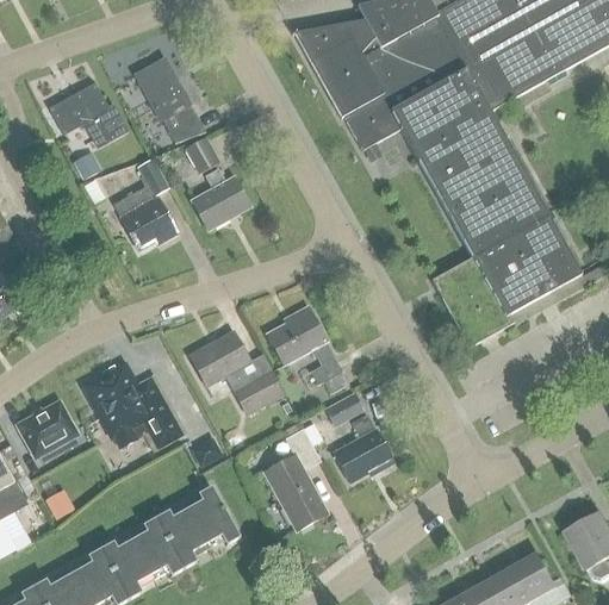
[(380,0),(356,5),(359,19),(298,31),(291,32),(292,33),(294,33),(341,117),(343,116),(362,149),(399,129),(417,160),(472,257),(430,280),(434,285),(437,292),(441,298),(468,345),(466,347),(466,348),(468,347),(514,322),(509,315),(580,274),(489,111),(608,44),(608,0),(457,0),(447,5),(445,0),(380,0)]
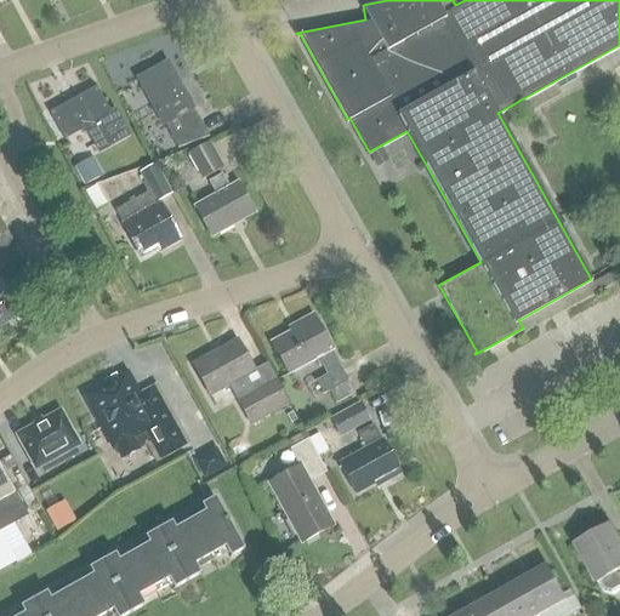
[(178,113),(186,125),(171,132),(178,144),(209,132),(208,129),(206,130),(193,106),(193,104),(168,58),(142,73),(152,91),(147,93),(163,121),(178,113)]
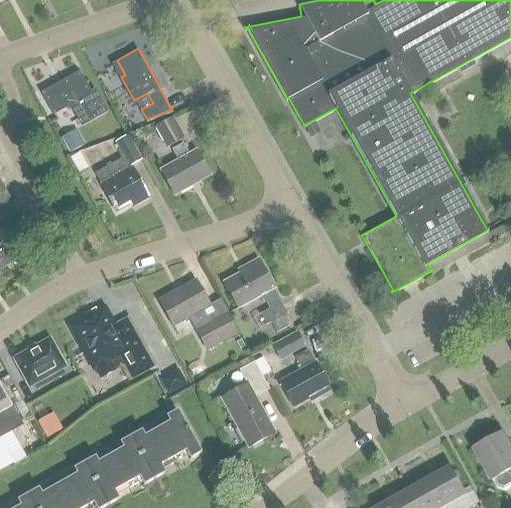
[(53,112),(70,102),(82,123),(106,109),(94,87),(90,90),(79,70),(41,91),(53,112)]
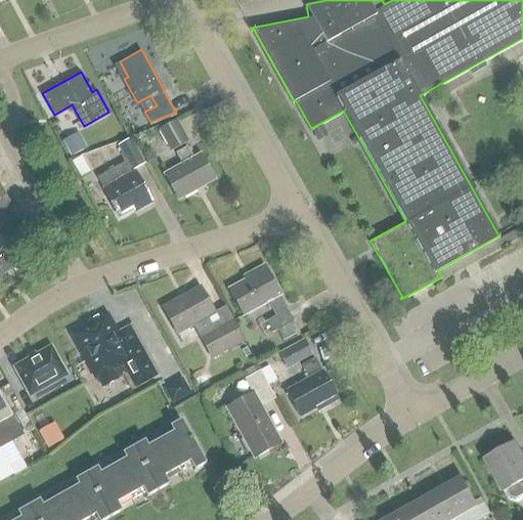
[(160,127),(171,148),(189,138),(178,117),(160,127)]
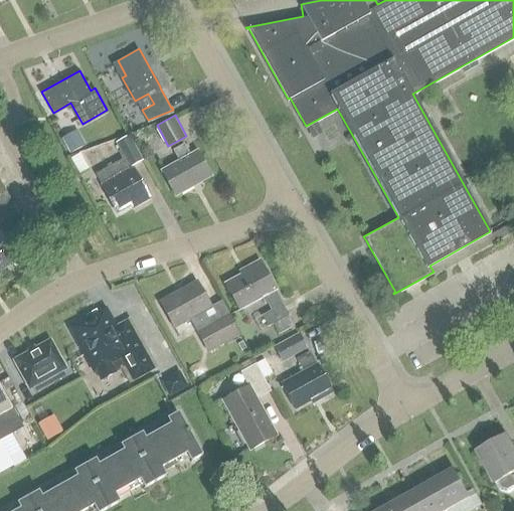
[(80,133),(64,142),(69,152),(86,143),(80,133)]
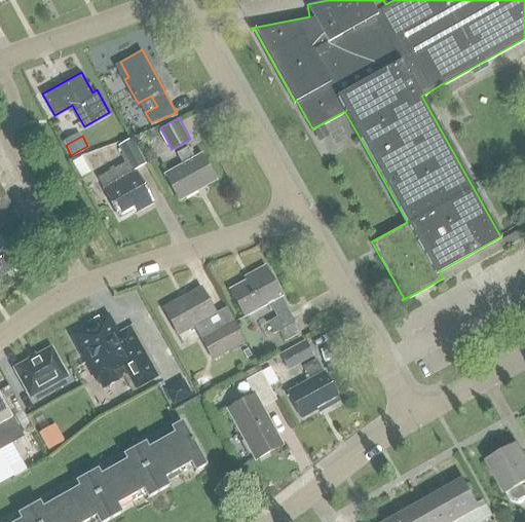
[(146,161),(132,136),(117,143),(133,169),(146,161)]
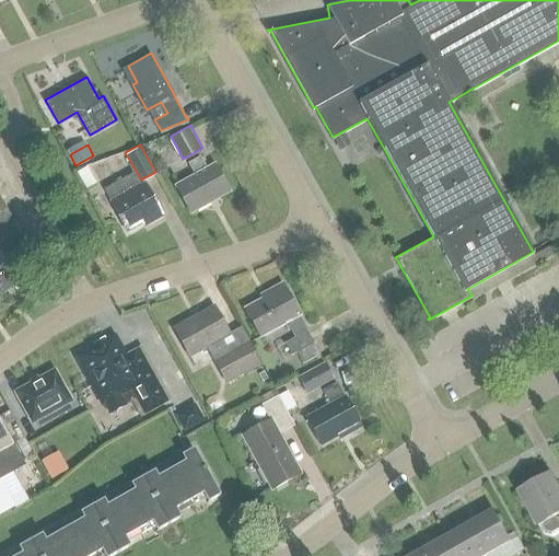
[(229,189),(213,162),(206,166),(199,154),(188,161),(195,173),(175,184),(190,210),(229,189)]
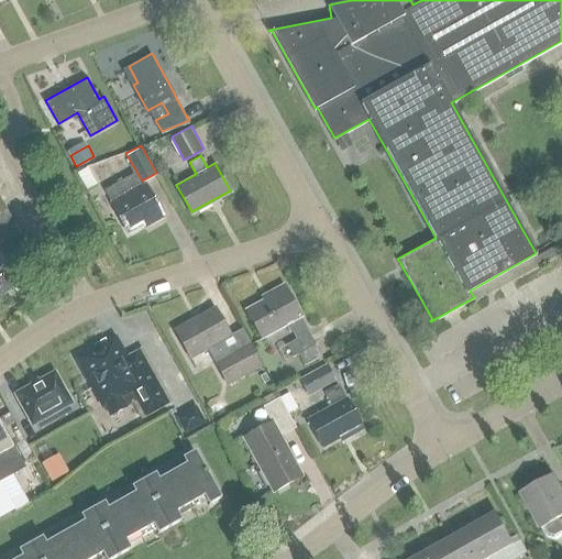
[(128,230),(150,218),(152,221),(163,215),(145,183),(142,184),(134,172),(105,188),(112,201),(111,201),(128,230)]
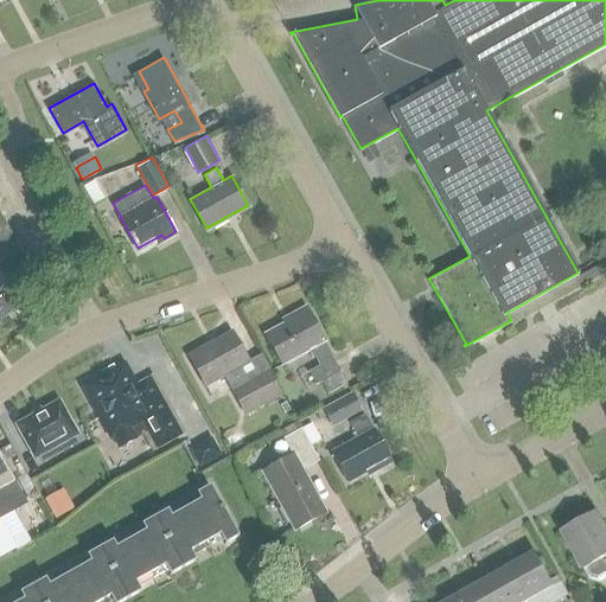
[(0,228),(0,244),(14,237),(7,224),(0,228)]
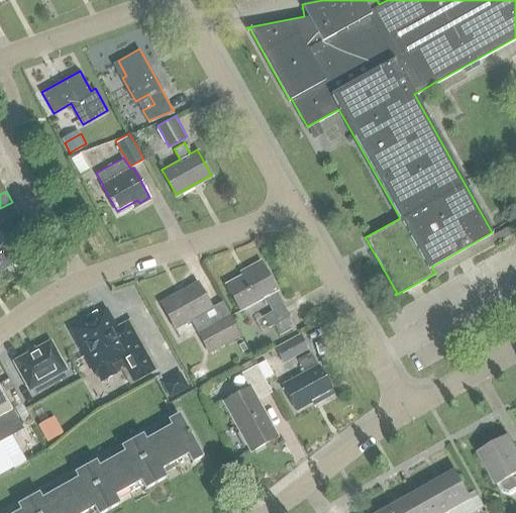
[(0,222),(18,212),(12,202),(0,208),(0,222)]
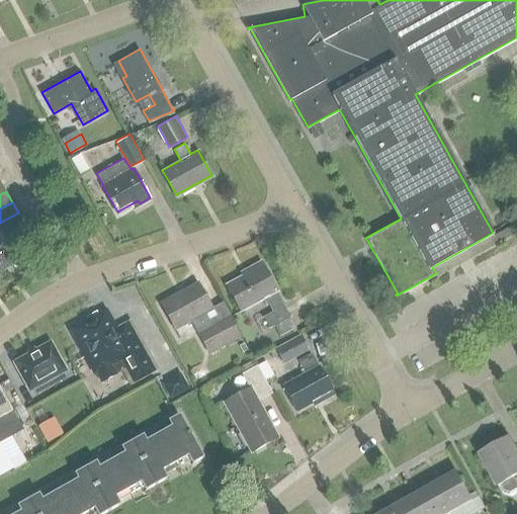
[(0,223),(0,230),(3,235),(24,224),(18,212),(0,223)]
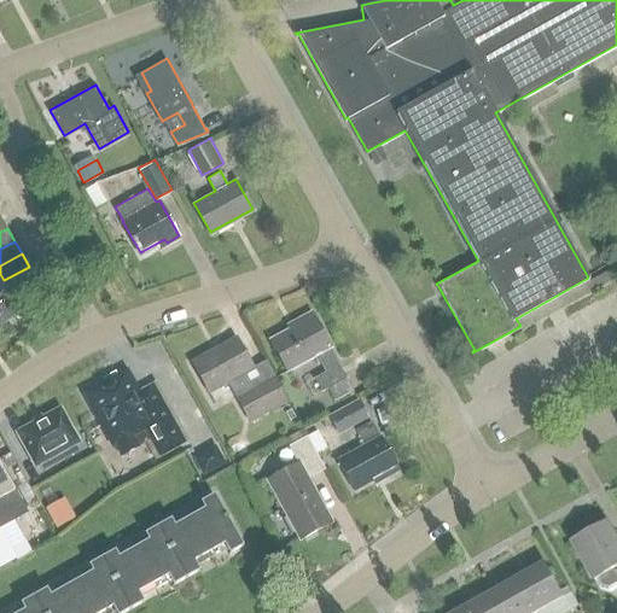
[(36,280),(29,267),(4,280),(11,295),(35,280),(36,280)]
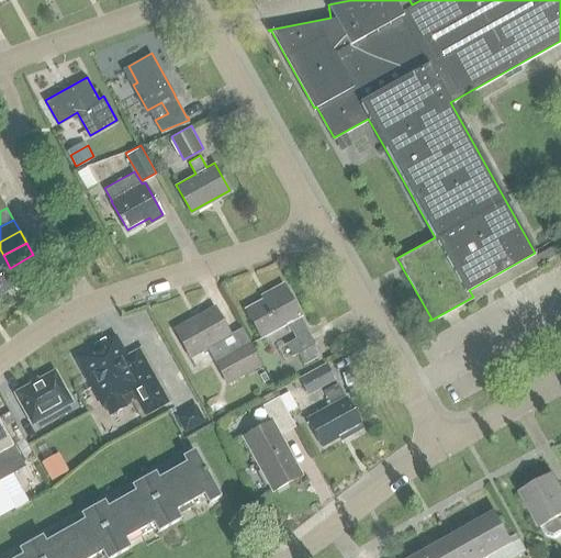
[(0,249),(0,291),(8,288),(0,275),(0,272),(10,268),(0,249)]
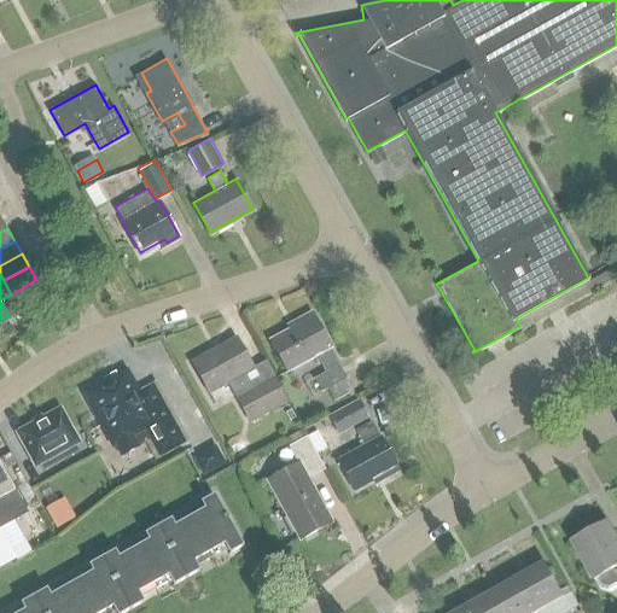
[(318,351),(326,369),(314,375),(321,389),(329,385),(339,404),(358,393),(347,375),(345,375),(329,345),(330,344),(312,310),(296,319),(297,323),(271,338),(286,368),(318,351)]
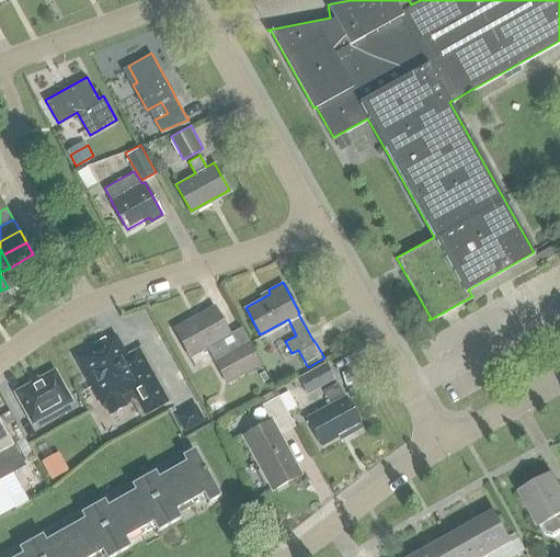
[(237,345),(229,332),(213,304),(174,326),(190,354),(207,344),(215,359),(214,359),(226,379),(260,361),(248,339),(237,345)]
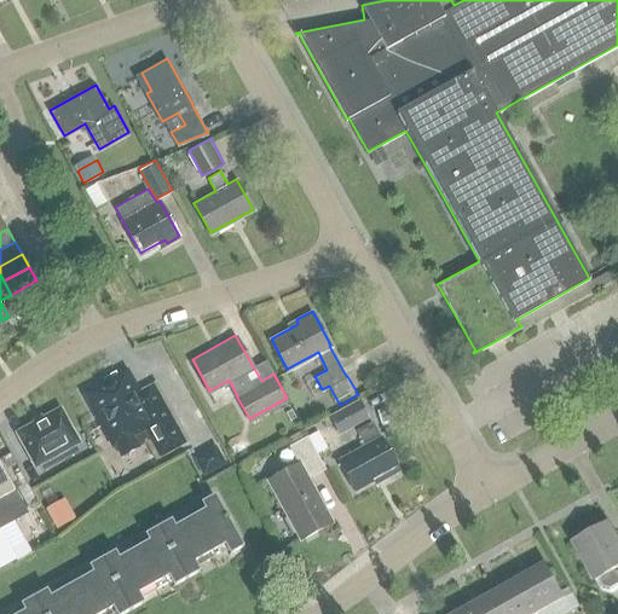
[(114,441),(119,451),(125,452),(136,446),(137,440),(132,432),(149,422),(165,451),(184,440),(155,388),(140,397),(126,370),(117,375),(115,370),(104,376),(107,381),(86,392),(113,442),(114,441)]
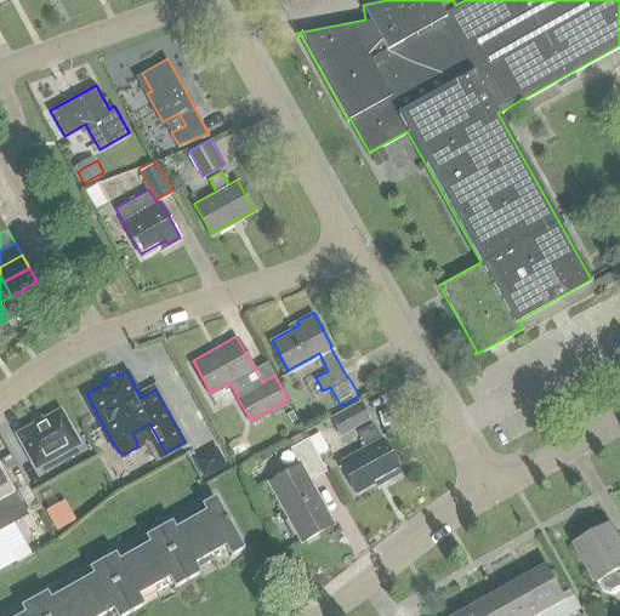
[(371,416),(362,400),(340,412),(331,417),(337,429),(346,425),(348,428),(371,416)]
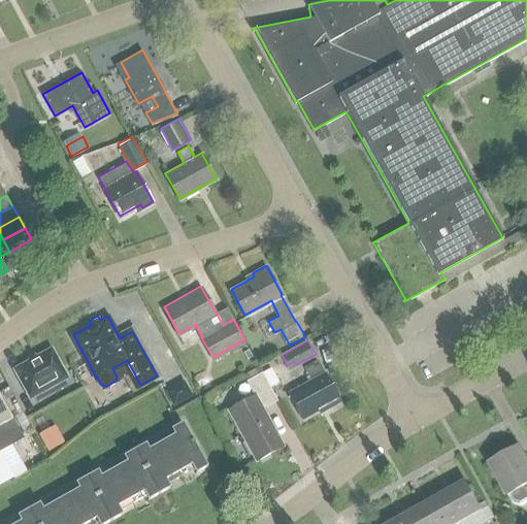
[(65,374),(51,349),(15,368),(31,394),(65,374)]
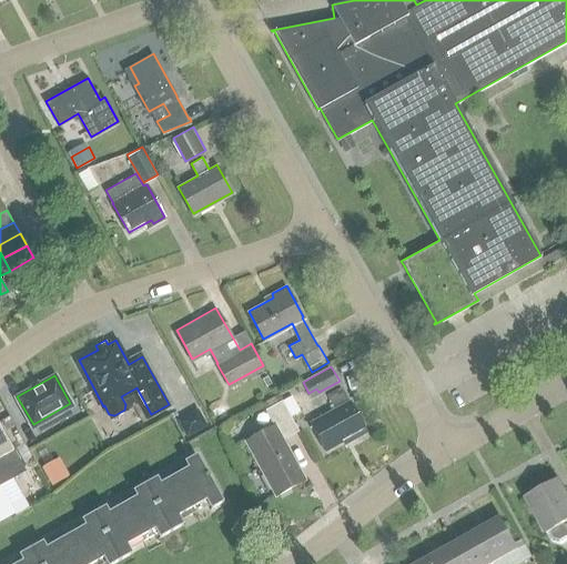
[(326,393),(334,408),(310,422),(325,449),(351,435),(352,437),(366,430),(341,385),(326,393)]
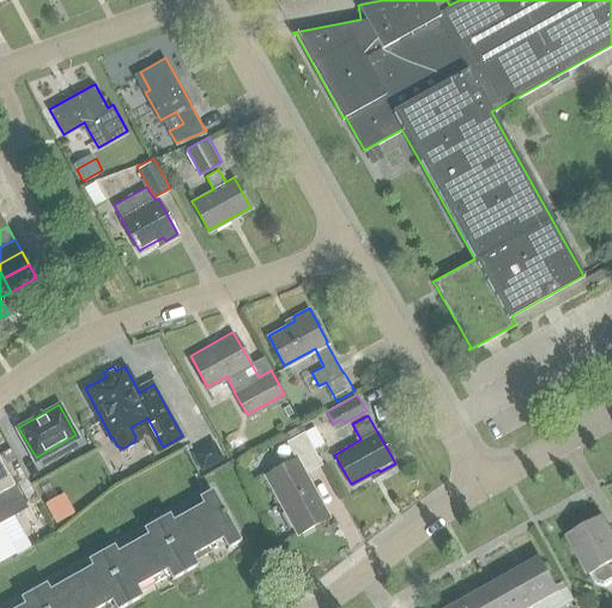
[(265,474),(297,533),(328,515),(304,472),(322,462),(304,430),(286,439),(296,457),(265,474)]
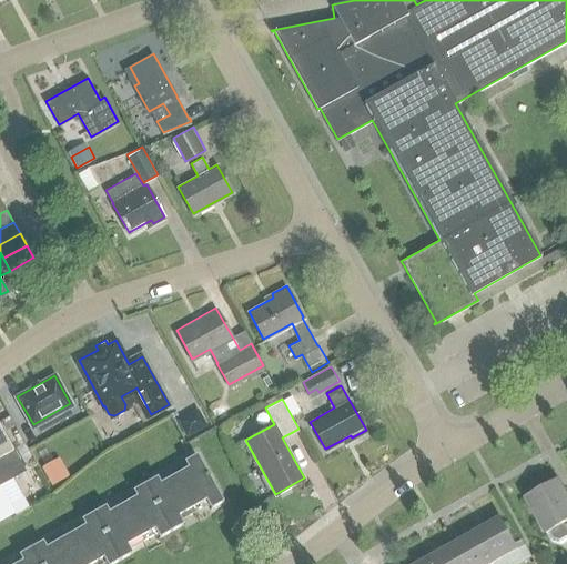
[(218,402),(210,406),(218,419),(231,412),(226,404),(218,402)]
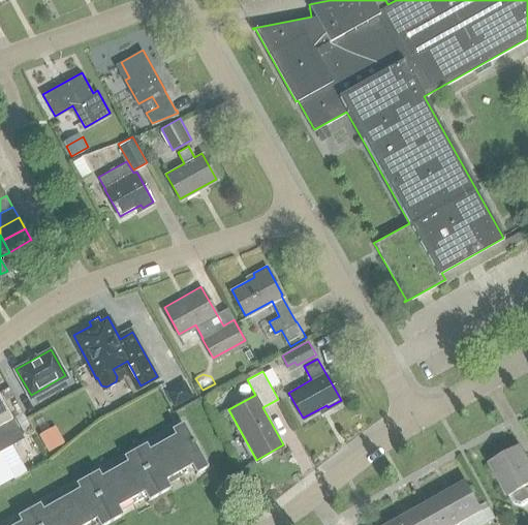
[(6,385),(1,389),(6,398),(11,395),(6,385)]
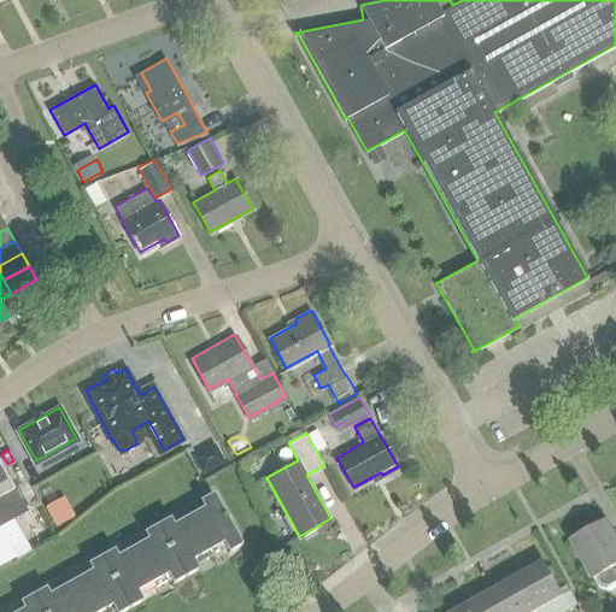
[(0,459),(0,563),(16,555),(16,557),(31,548),(25,536),(13,516),(28,508),(15,486),(0,459)]
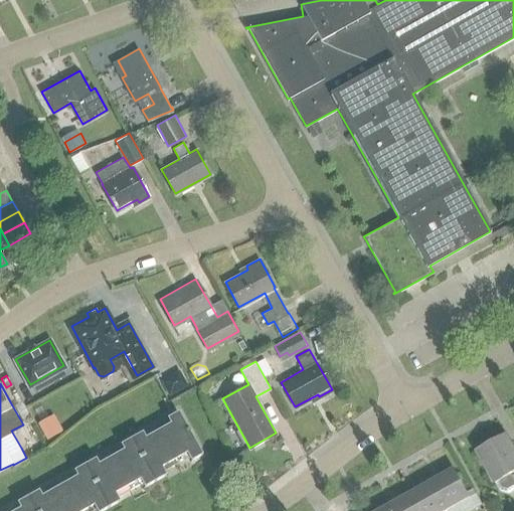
[(166,416),(172,427),(147,441),(142,430),(120,443),(126,453),(101,467),(95,456),(72,469),(78,479),(44,498),(38,488),(16,500),(22,510),(20,510),(77,510),(93,503),(97,510),(98,510),(120,499),(115,491),(139,477),(144,485),(166,473),(161,465),(186,451),(190,460),(202,453),(178,409),(166,416)]
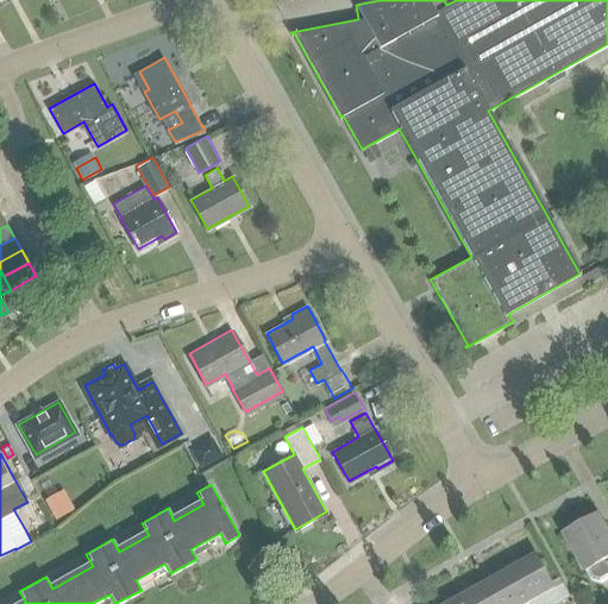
[(62,488),(44,497),(55,517),(73,507),(62,488)]
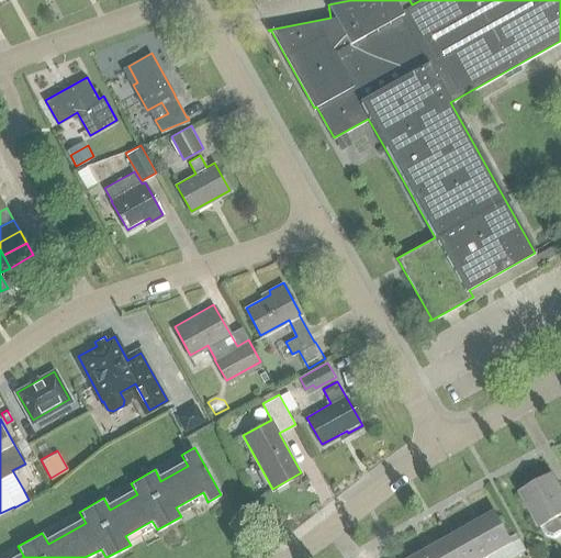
[(560,490),(551,473),(522,491),(540,525),(545,533),(553,535),(560,532),(560,490)]
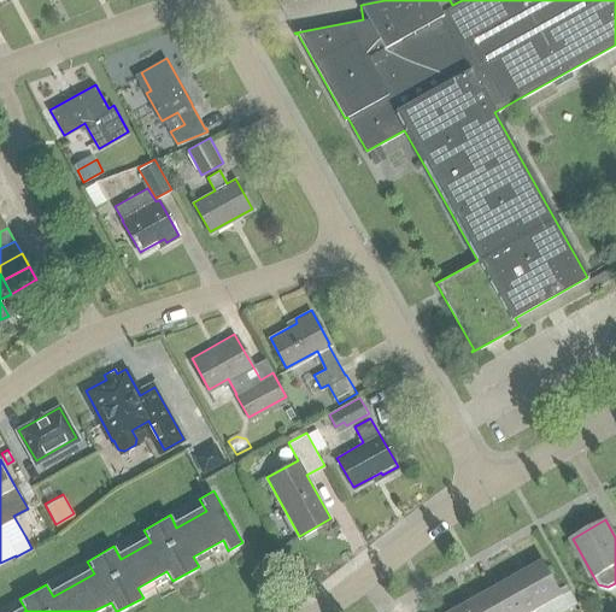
[(537,608),(539,608),(564,594),(544,558),(517,574),(537,608)]
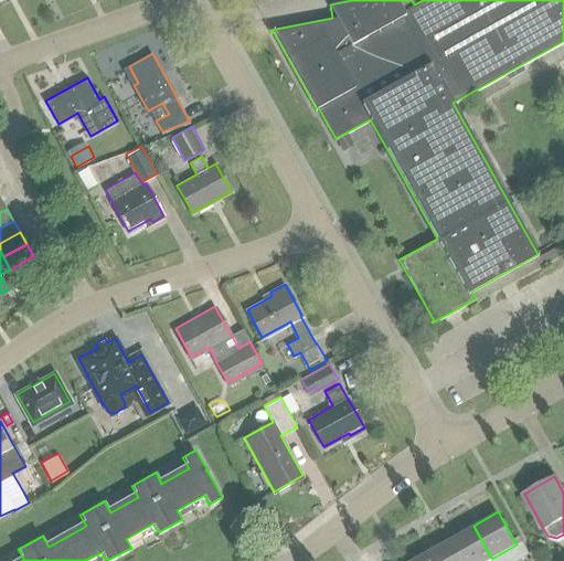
[(474,526),(449,540),(460,560),(486,560),(491,558),(474,526)]
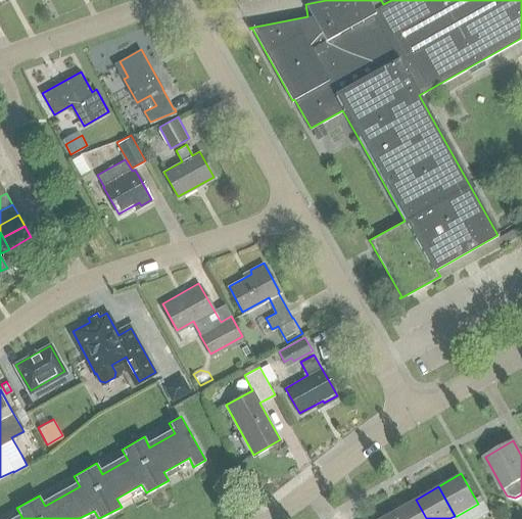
[(426,518),(416,500),(392,512),(395,518),(426,518)]
